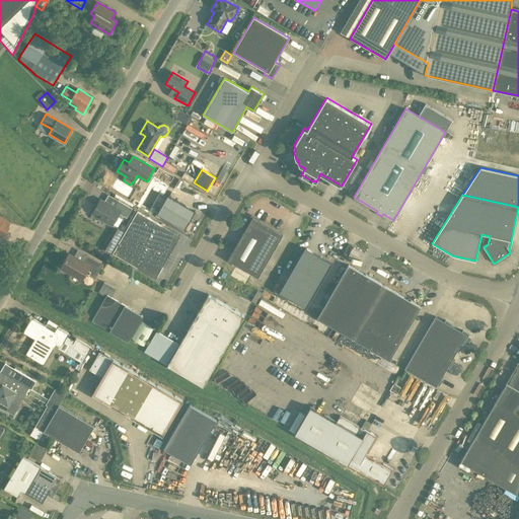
[(157,213),(184,229),(195,211),(167,196),(157,213)]
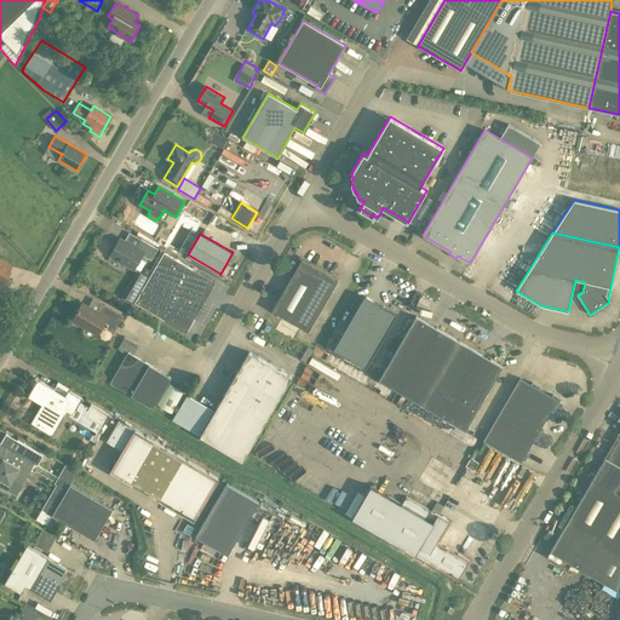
[(124,262),(135,268),(143,254),(151,259),(159,248),(142,239),(137,247),(121,237),(110,254),(120,260),(120,263),(124,262)]
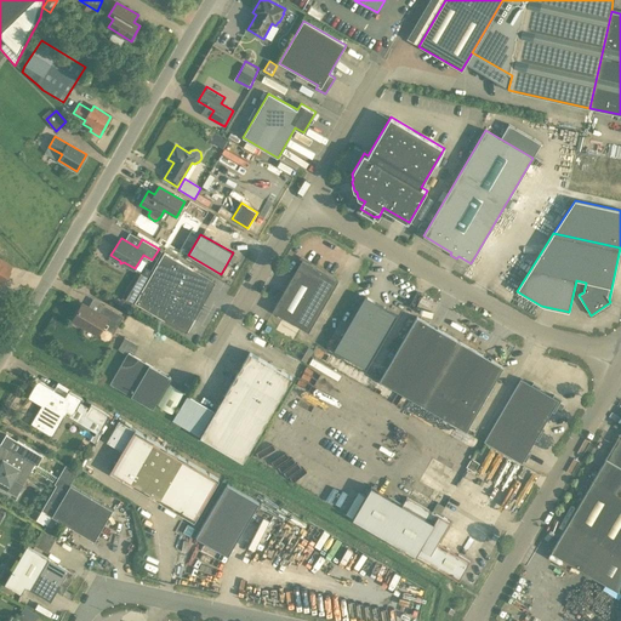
[(203,309),(200,309),(216,281),(165,252),(136,302),(187,332),(195,318),(197,319),(203,309)]
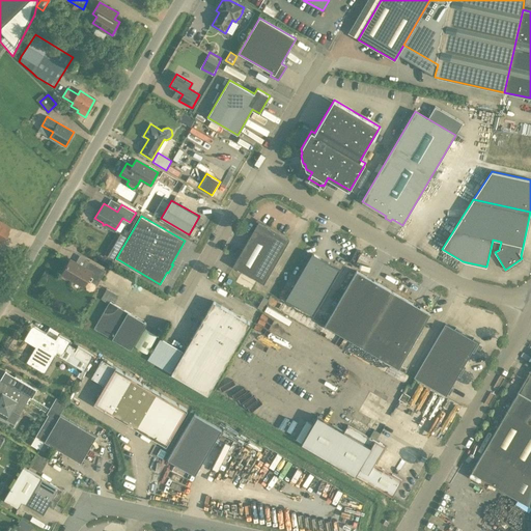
[(10,229),(0,222),(0,241),(3,243),(10,229)]
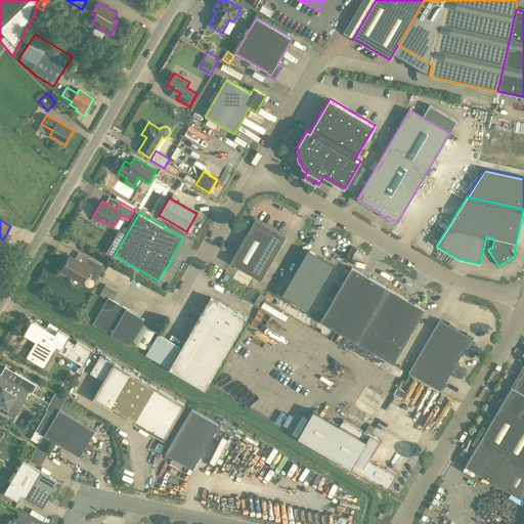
[(255,219),(251,226),(229,262),(252,274),(260,279),(285,237),(255,219)]
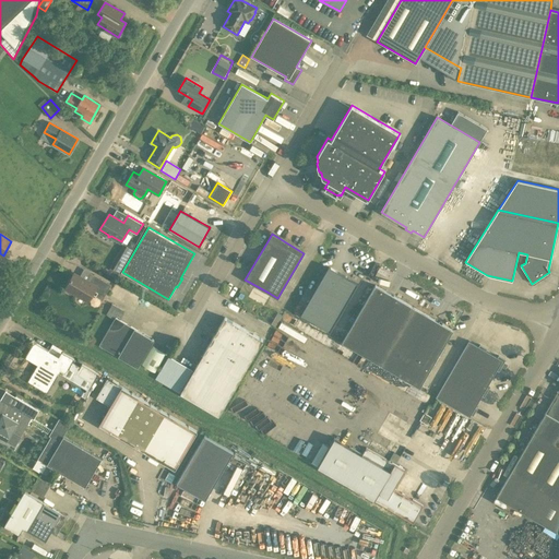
[(123,244),(109,266),(110,268),(109,270),(117,274),(119,272),(133,249),(123,244)]
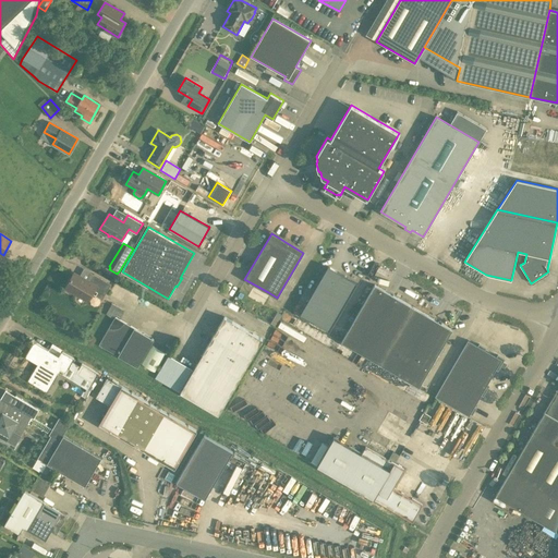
[(356,282),(328,266),(300,314),(329,330),(356,282)]
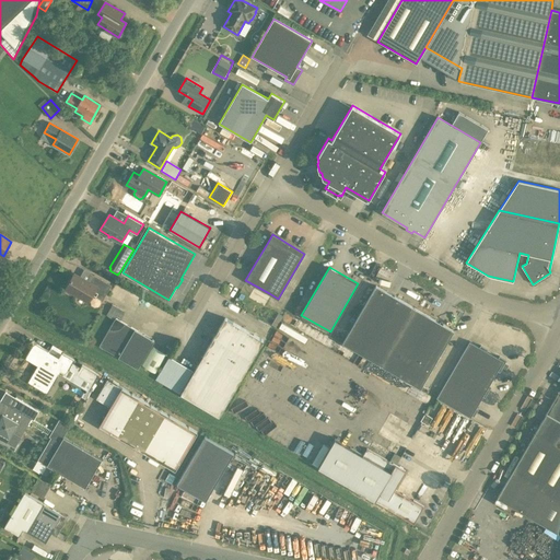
[(111,284),(94,275),(90,281),(74,272),(66,288),(89,301),(92,295),(102,301),(111,284)]
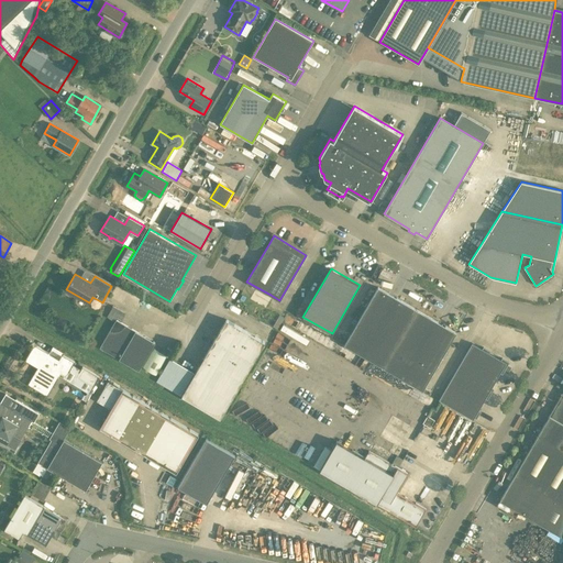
[(344,345),(422,390),(456,332),(377,287),(344,345)]
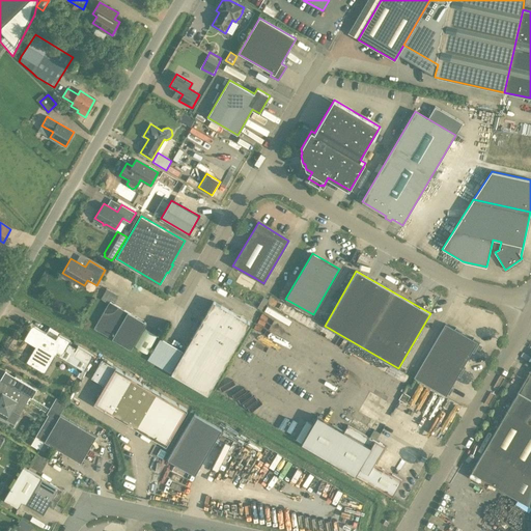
[(107,288),(101,299),(108,302),(110,299),(115,302),(119,295),(107,288)]
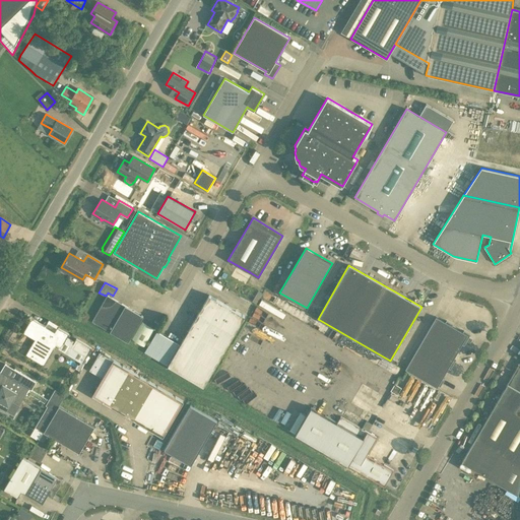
[(169,365),(204,385),(245,315),(209,294),(169,365)]
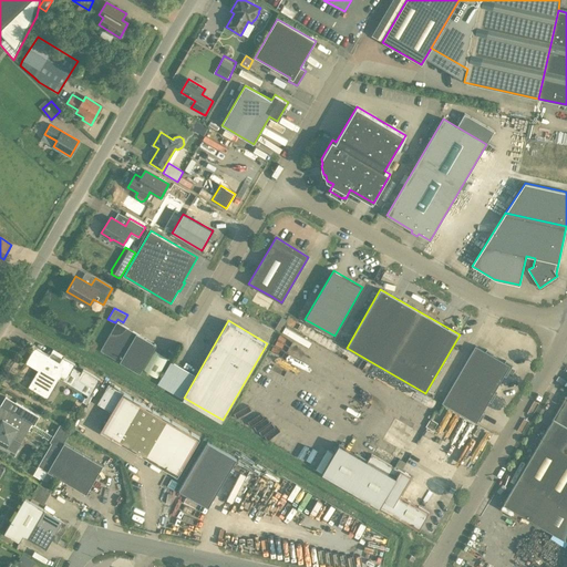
[(156,343),(117,321),(101,349),(141,372),(156,343)]
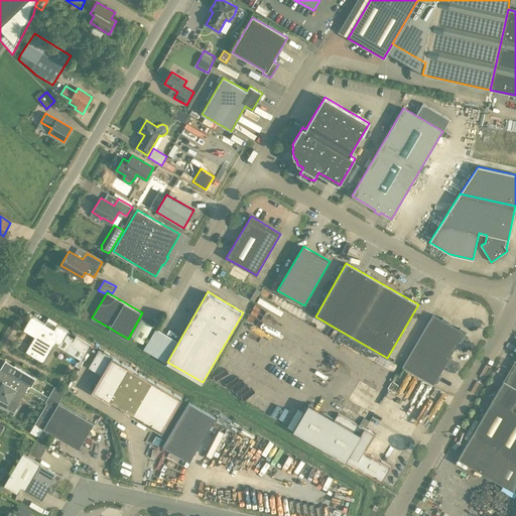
[(32,314),(24,329),(36,337),(27,353),(42,361),(55,339),(61,343),(67,334),(68,332),(57,325),(53,331),(47,327),(44,325),(45,323),(32,314)]
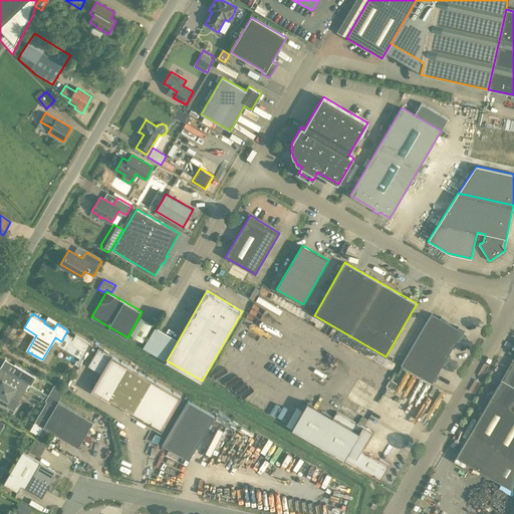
[(431,313),(401,365),(432,383),(462,331),(431,313)]
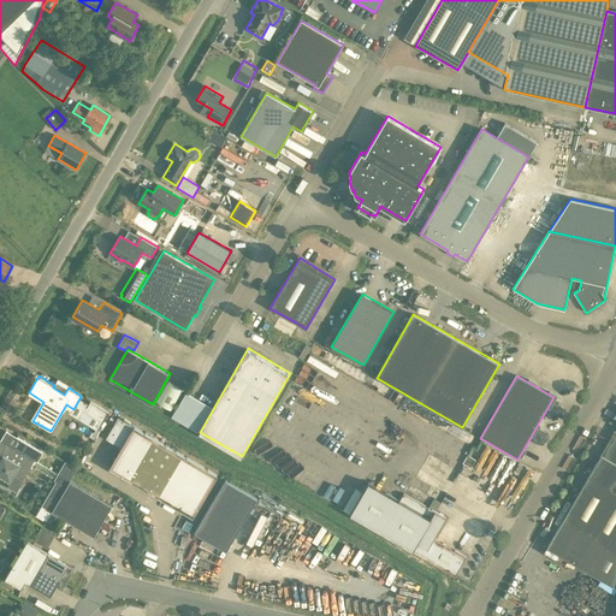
[(157,402),(171,410),(183,389),(169,381),(157,402)]
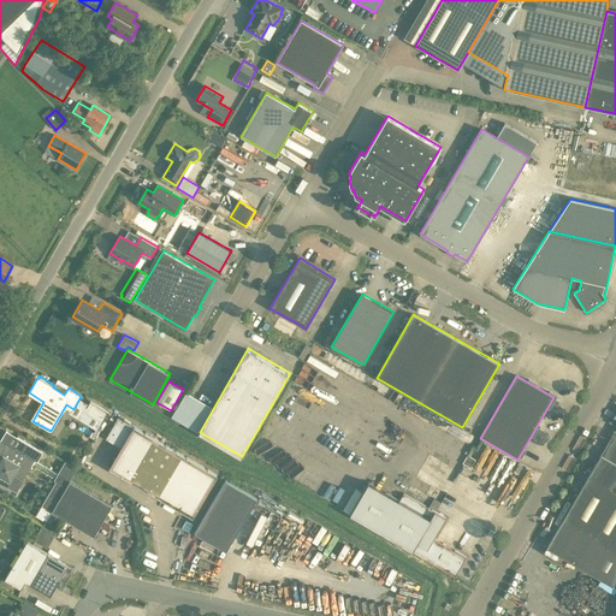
[(197,432),(197,431),(212,407),(185,391),(171,416),(197,432)]
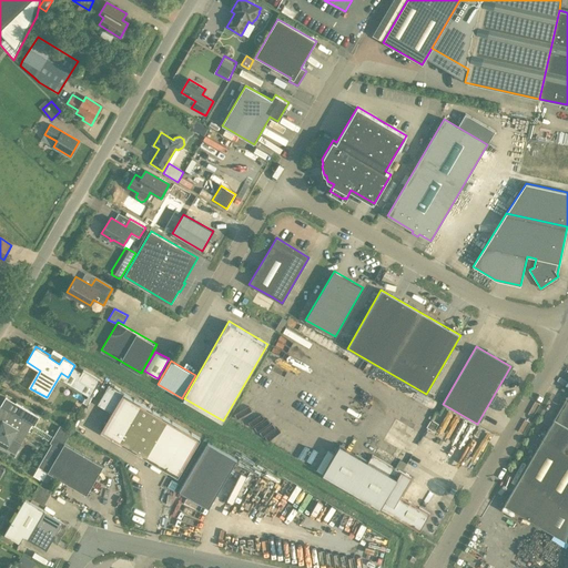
[(81,372),(78,378),(94,389),(100,379),(83,369),(81,372)]
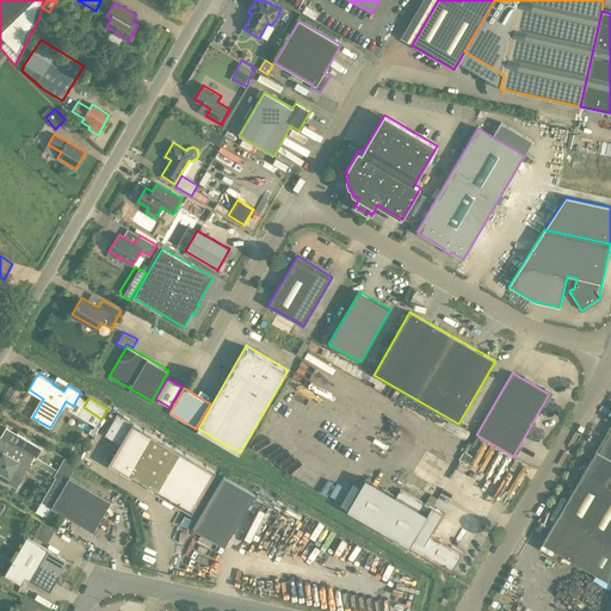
[(107,464),(191,513),(215,471),(133,423),(107,464)]
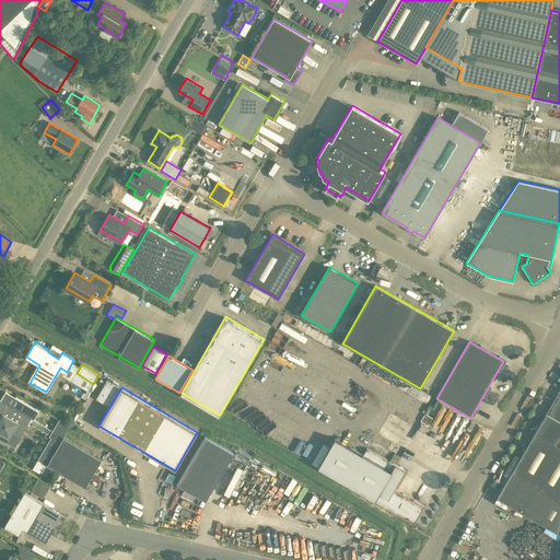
[(559,388),(497,498),(558,533),(559,522),(559,446),(559,445),(559,388)]
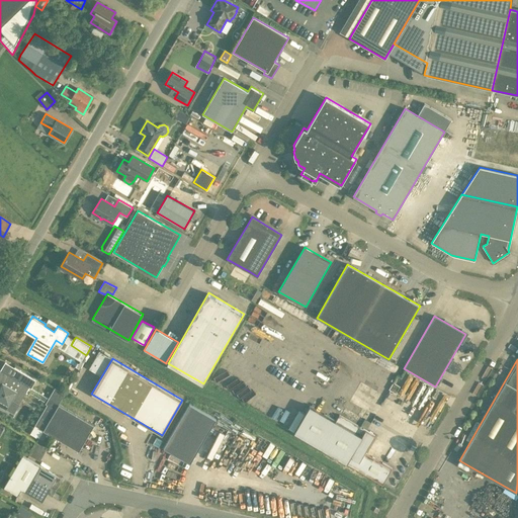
[(0,401),(15,411),(19,405),(29,387),(31,389),(33,383),(14,371),(11,376),(1,370),(0,370),(0,401)]
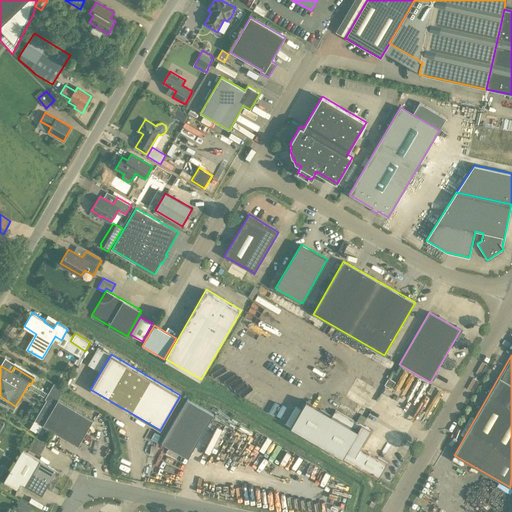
[(384,385),(391,389),(395,382),(388,378),(384,385)]
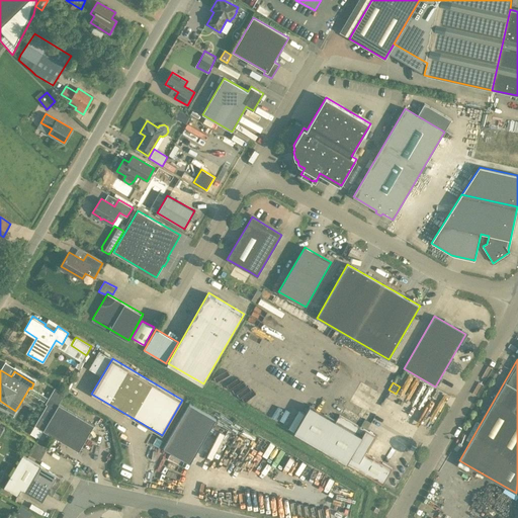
[(51,400),(34,426),(79,451),(94,426),(51,400)]
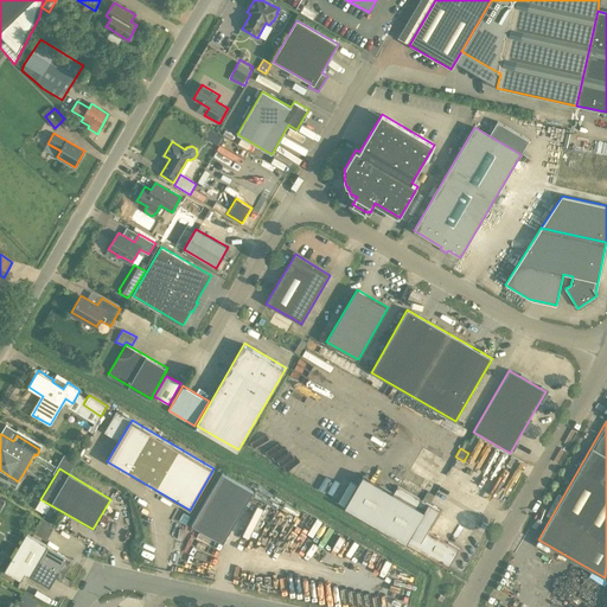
[(222,473),(191,524),(223,543),(253,491),(222,473)]
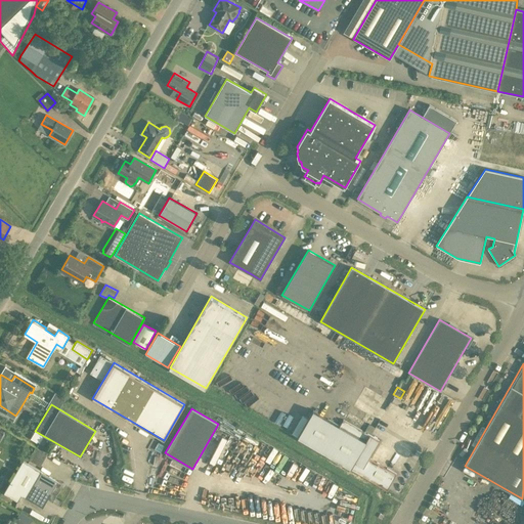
[(297,437),(387,489),(396,474),(369,457),(379,440),(343,420),(340,426),(313,410),(297,437)]
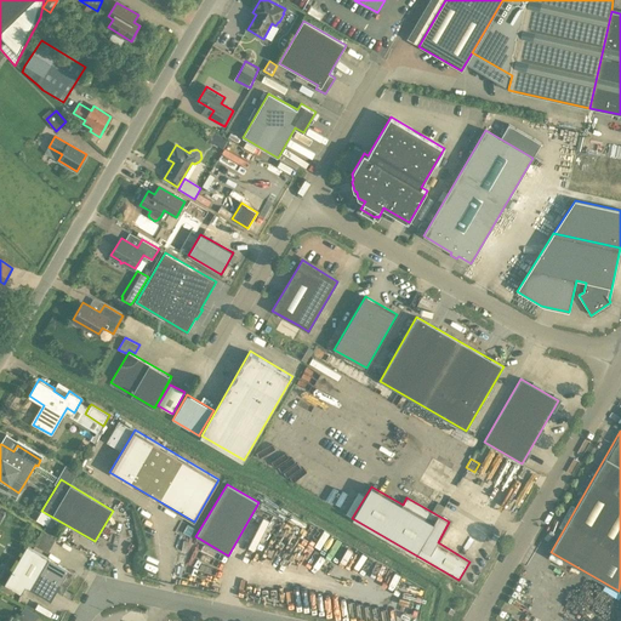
[(24,587),(29,590),(51,602),(56,592),(62,596),(75,574),(27,546),(5,584),(21,593),(24,587)]
